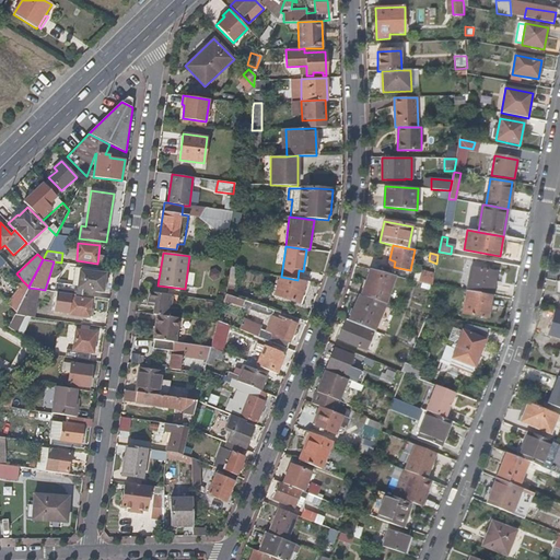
[(81,268),(74,267),(72,286),(78,287),(78,288),(74,288),(73,294),(76,294),(83,295),(84,289),(102,291),(105,273),(80,270),(81,268)]
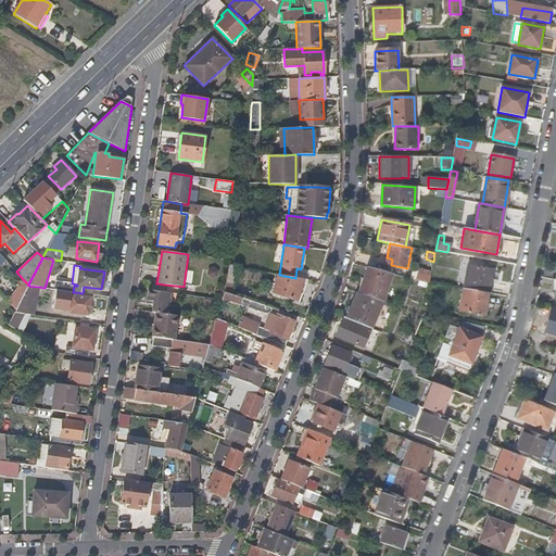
[(493,270),(467,266),(463,289),(489,293),(493,270)]
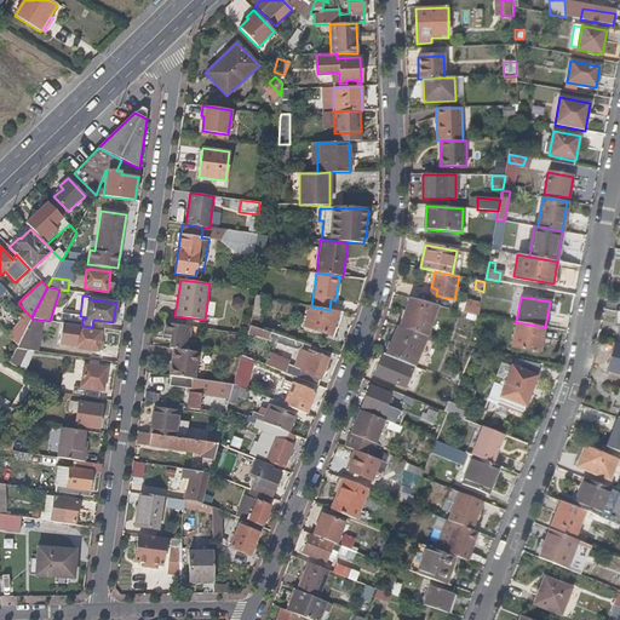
[(438,305),(409,298),(399,327),(428,337),(438,305)]
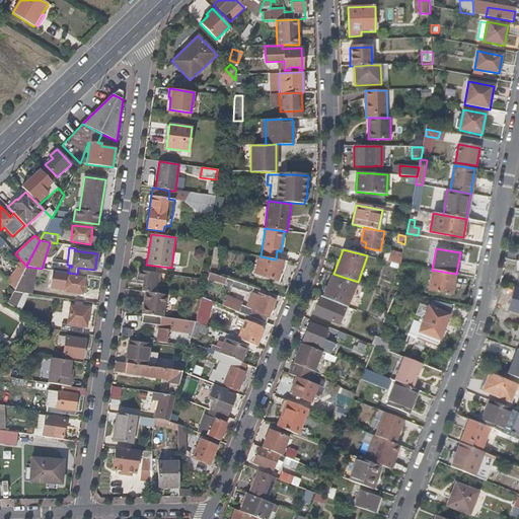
[(401,257),(390,254),(388,262),(391,263),(399,265),(400,265),(400,264),(401,257)]
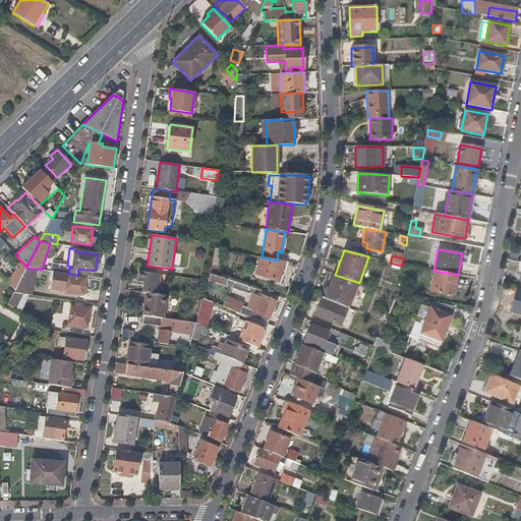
[(262,257),(259,257),(253,275),(278,282),(282,269),(279,268),(281,261),(277,261),(262,257)]
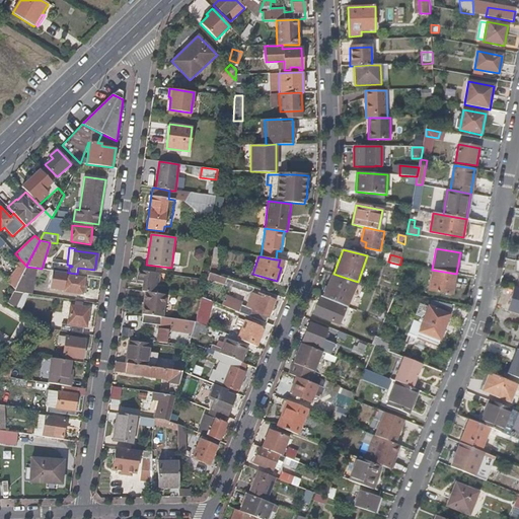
[(16,267),(17,268),(6,282),(14,290),(26,267),(26,266),(21,261),(16,267)]
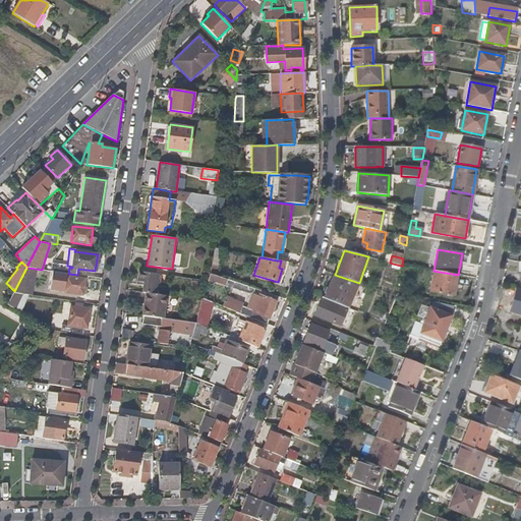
[(219,263),(213,262),(210,274),(217,276),(219,263)]
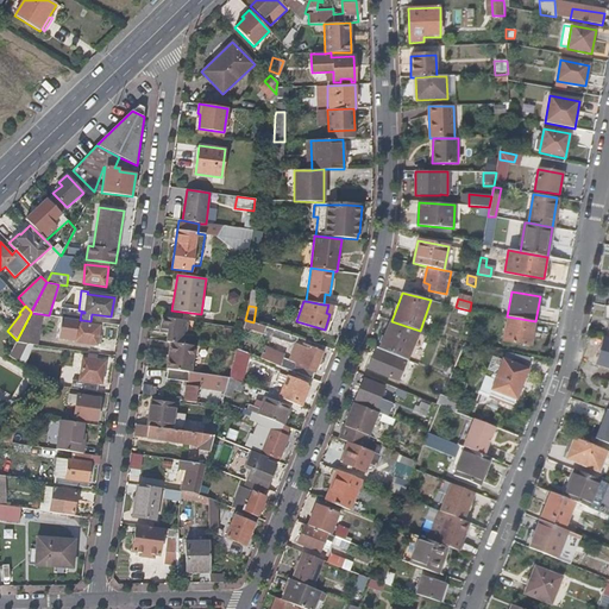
[(79,311),(61,308),(60,316),(62,318),(79,320),(80,320),(81,313),(85,313),(85,312),(79,311)]
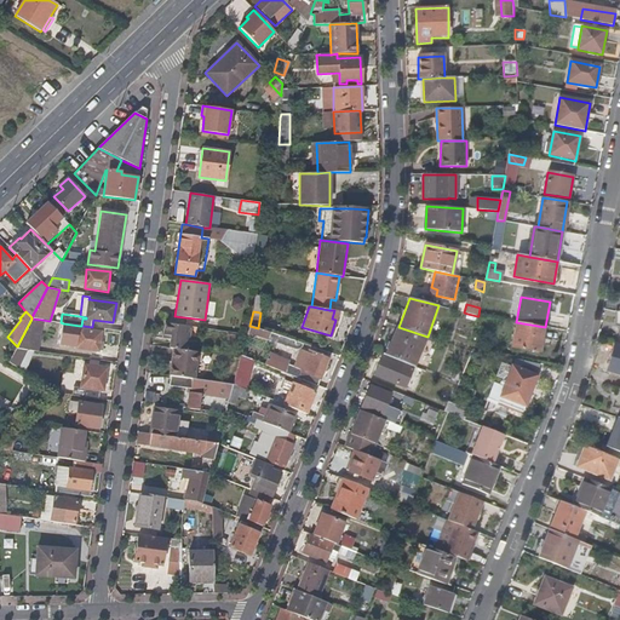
[(42,320),(32,319),(17,346),(16,348),(27,349),(38,351),(42,320)]
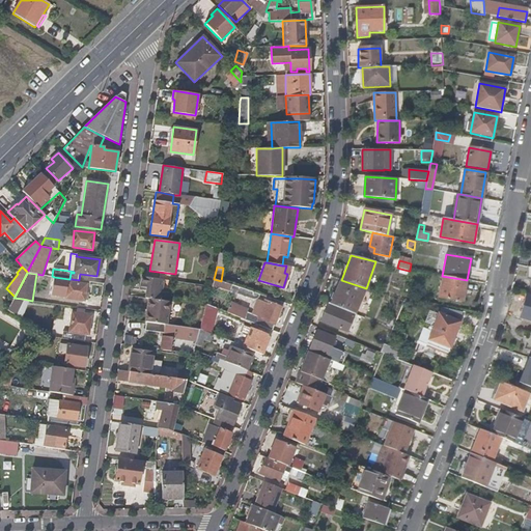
[(467,280),(442,276),(438,297),(464,302),(467,280)]
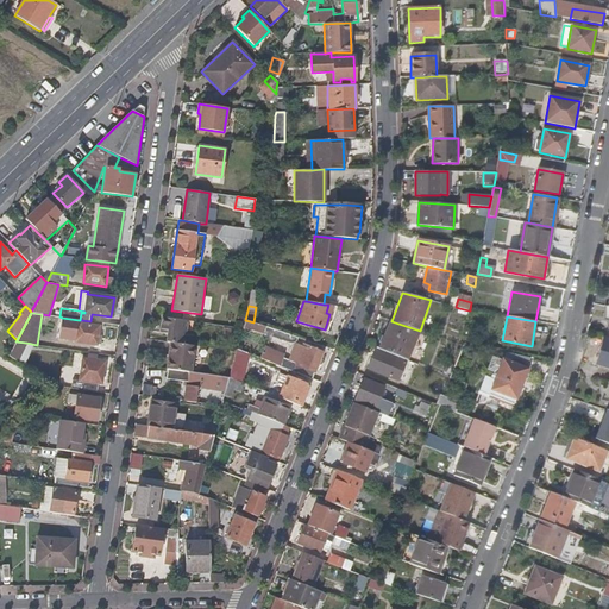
[(79,320),(62,318),(58,338),(75,340),(79,320)]
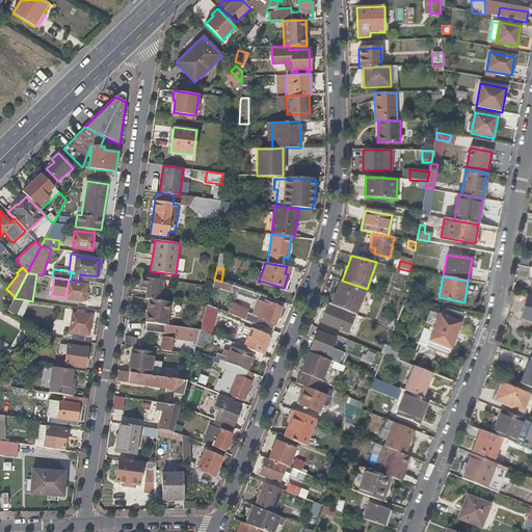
[(140,288),(147,288),(145,298),(149,299),(160,300),(163,281),(141,277),(140,288)]
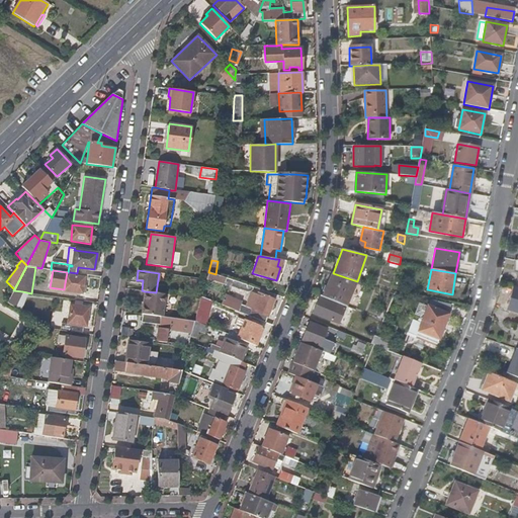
[(68,272),(67,272),(64,289),(64,290),(82,293),(85,277),(70,274),(70,272),(68,272)]
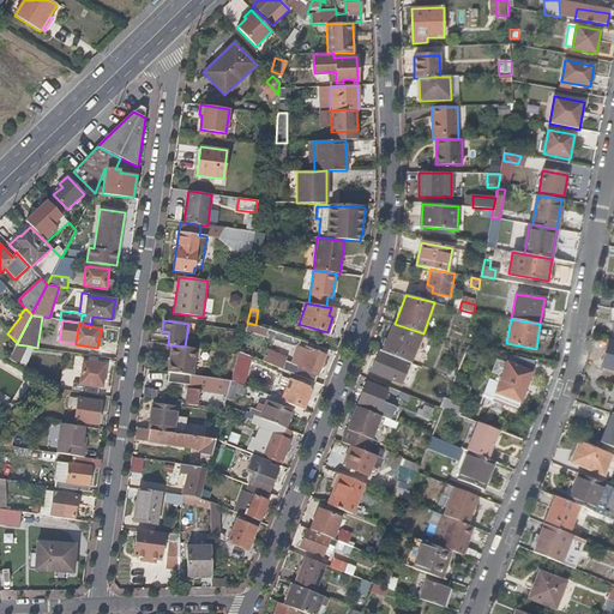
[(256,325),(247,323),(246,330),(264,337),(268,330),(256,325)]
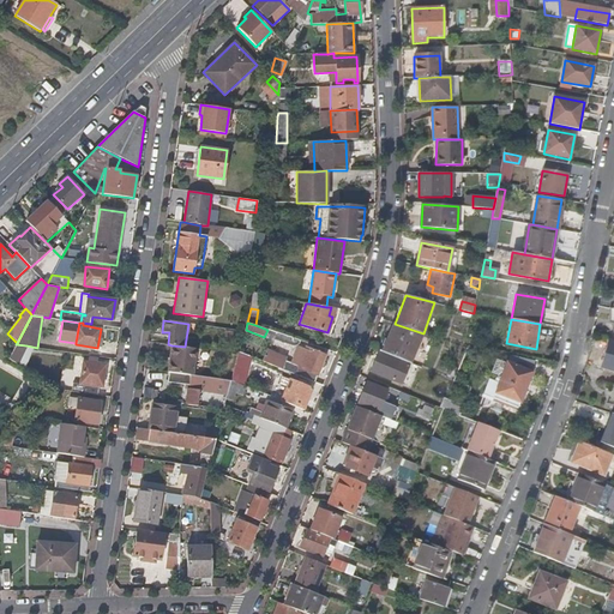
[(395,324),(392,323),(381,351),(410,362),(411,363),(423,333),(395,324)]
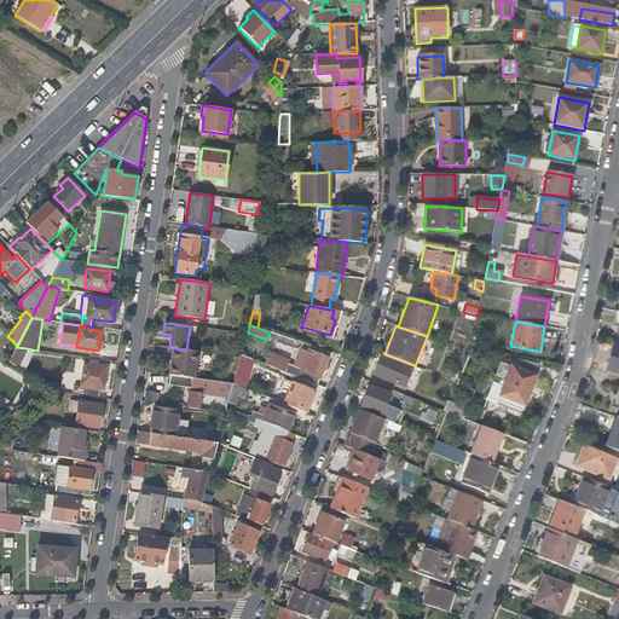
[(291,340),(270,333),(266,340),(288,347),(291,340)]
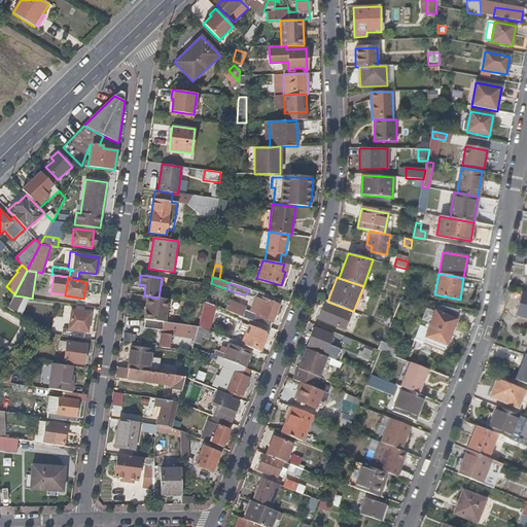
[(257,292),(248,289),(245,295),(251,297),(253,296),(255,295),(256,294),(257,292)]
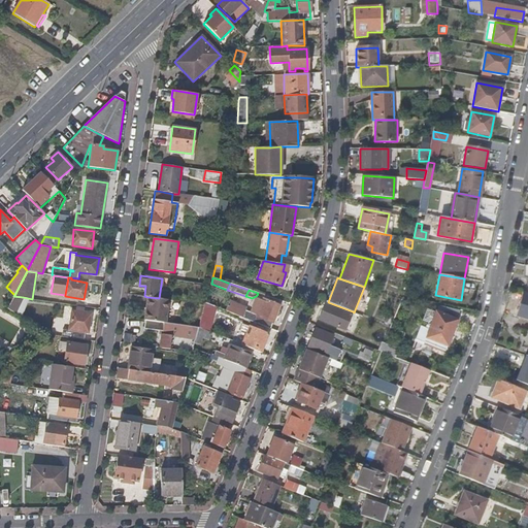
[(23,297),(13,296),(7,308),(15,314),(23,297)]
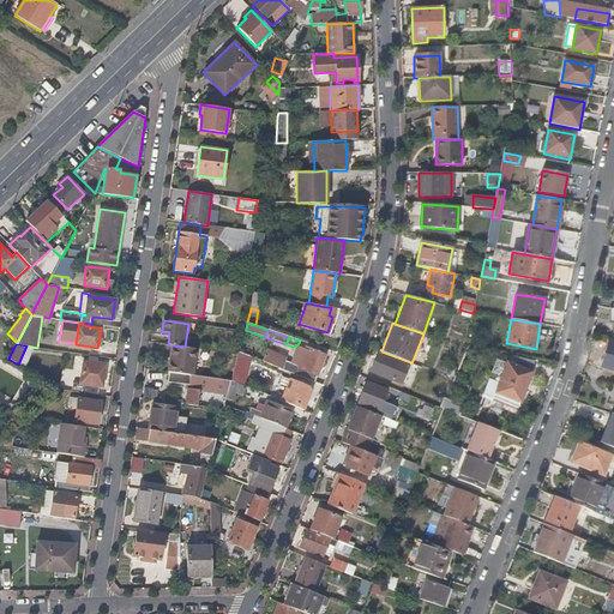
[(185,347),(172,345),(168,372),(169,372),(192,375),(194,361),(208,363),(210,350),(185,347)]
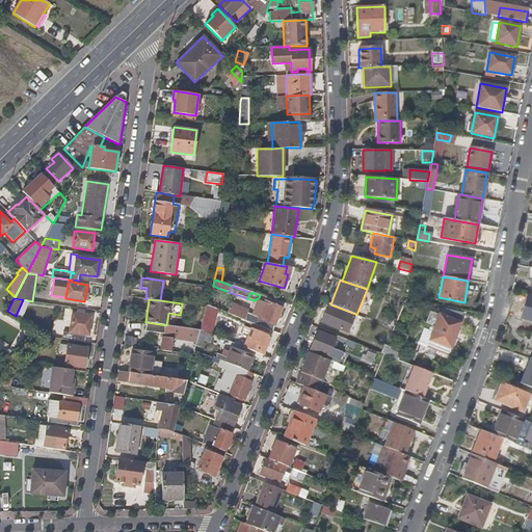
[(232,303),(228,313),(272,331),(282,308),(264,300),(263,302),(258,300),(255,310),(253,309),(250,314),(247,313),(247,311),(232,303)]
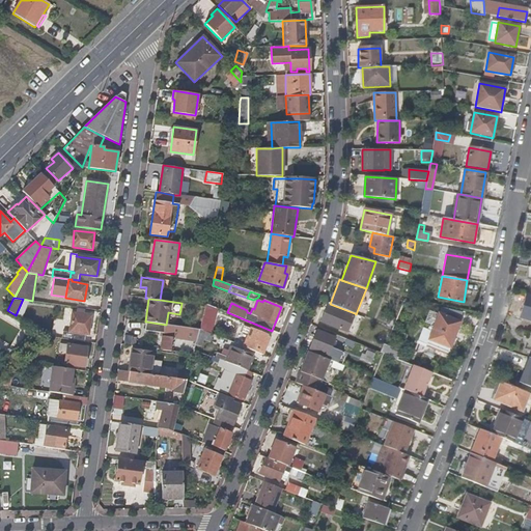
[(330,304),(328,303),(319,322),(347,333),(355,313),(330,304)]
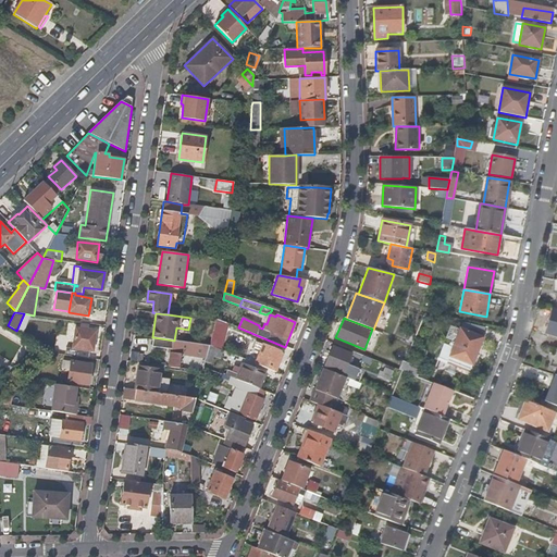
[(446,337),(455,341),(449,356),(472,364),(482,338),(450,325),(446,337)]
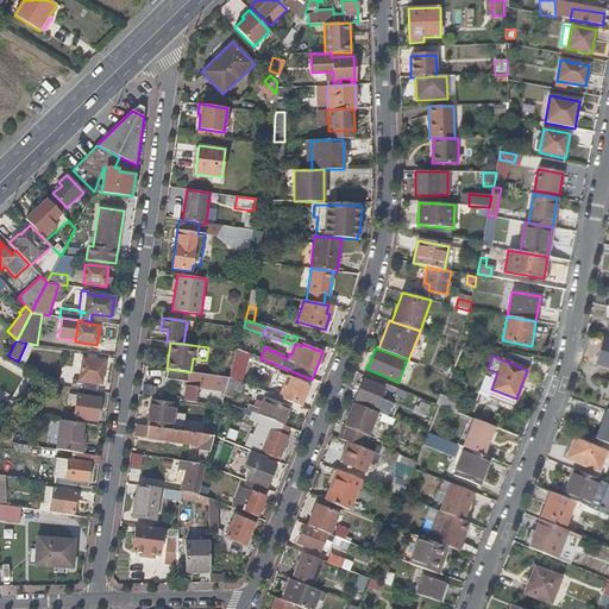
[(105,360),(82,358),(80,381),(73,380),(71,389),(96,393),(98,383),(101,384),(105,360)]
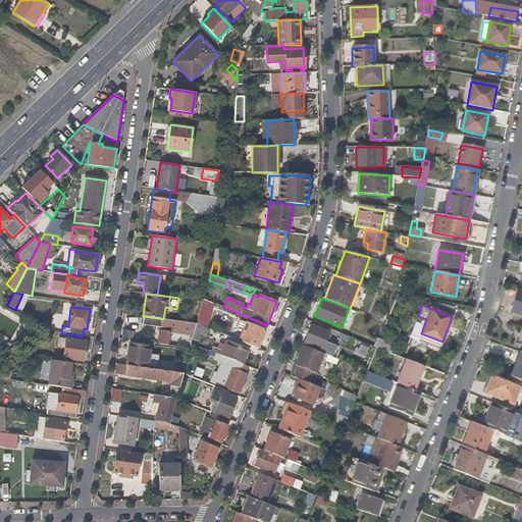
[(389,313),(383,310),(380,319),(386,321),(389,313)]
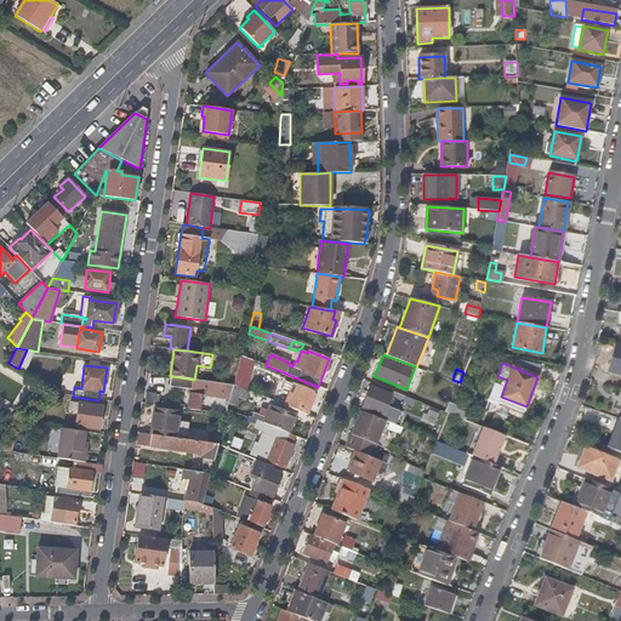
[(170,386),(189,388),(198,389),(208,391),(208,392),(226,396),(226,402),(229,403),(234,386),(194,380),(171,376),(170,386)]
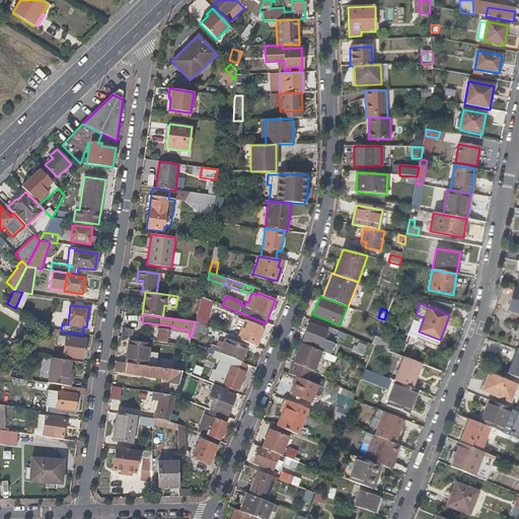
[(264,328),(244,320),(236,339),(256,347),(264,328)]
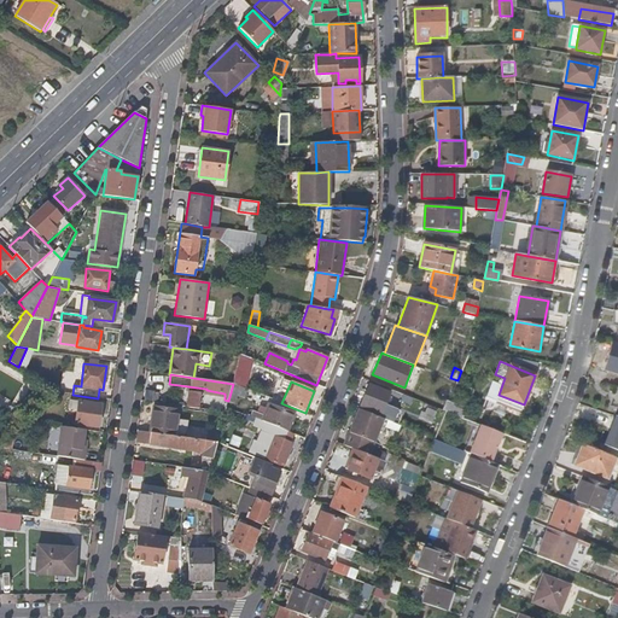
[(248,389),(233,384),(228,401),(233,403),(237,395),(244,398),(248,389)]
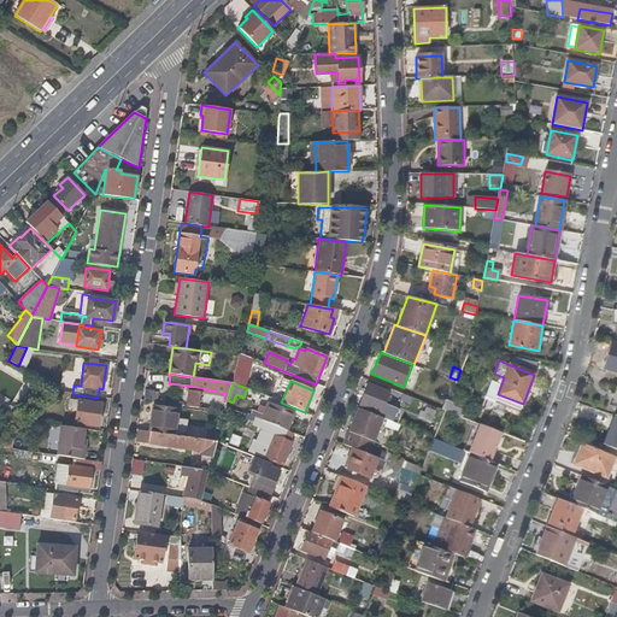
[(388,392),(369,385),(359,406),(380,413),(388,392)]
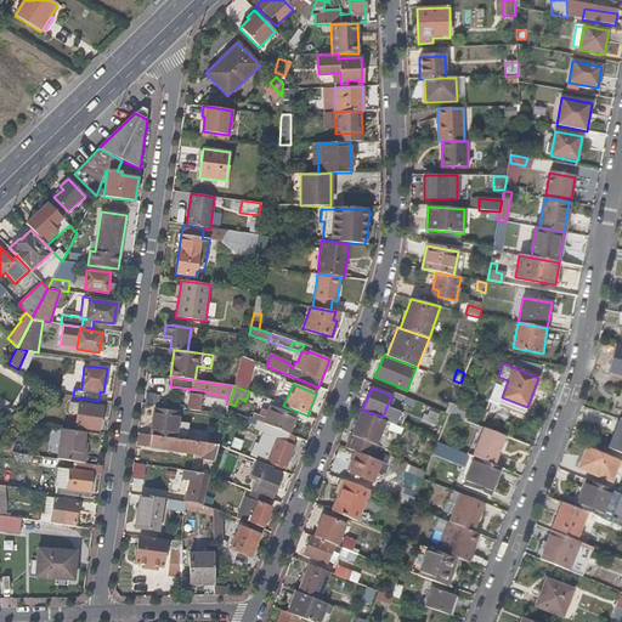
[(145,403),(158,402),(158,393),(143,394),(145,403)]
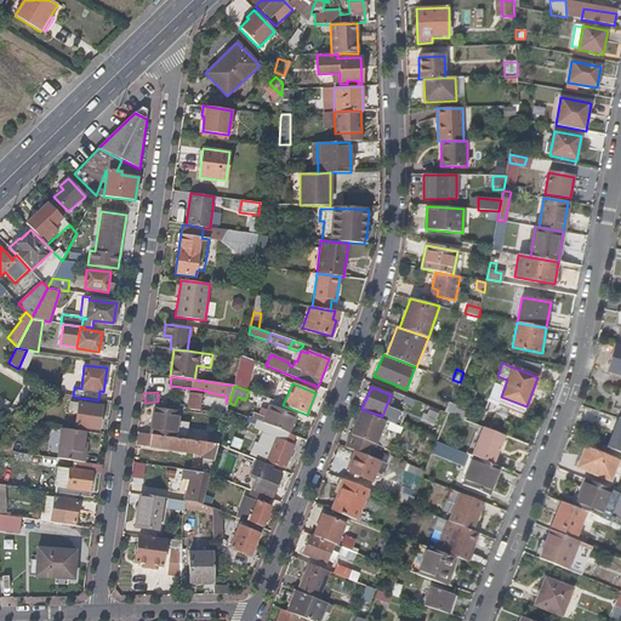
[(198,394),(189,393),(187,409),(199,410),(201,394),(198,394)]
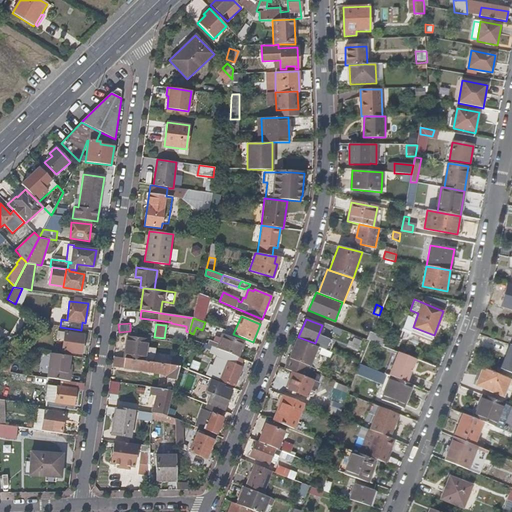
[(327,324),(325,329),(339,335),(342,329),(327,324)]
